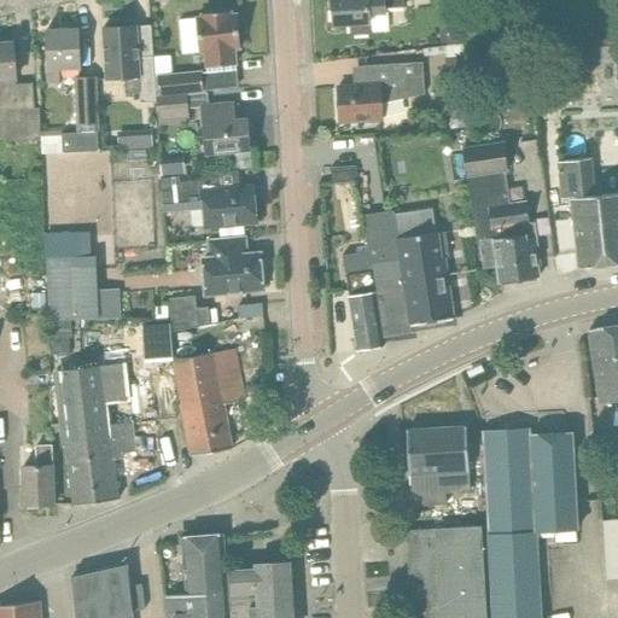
[(332,0),(334,25),(351,25),(351,34),(371,33),(369,13),(385,13),(385,7),(404,6),(403,0),(332,0)]
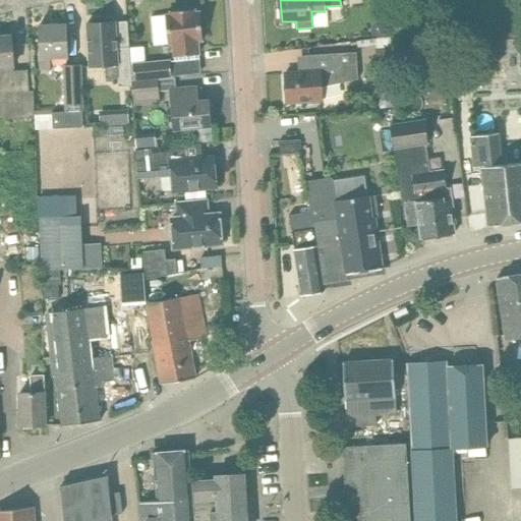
[(165,15),(167,44),(172,43),(174,56),(198,54),(197,41),(203,40),(199,12),(194,12),(194,9),(170,11),(170,14),(165,15)]
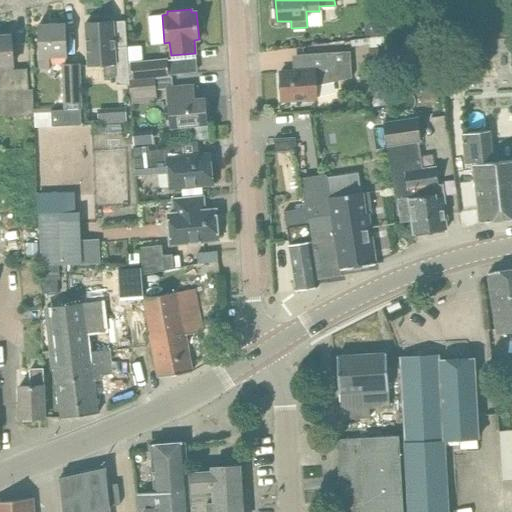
[(116,85),(129,84),(127,46),(115,47),(113,21),(85,23),(88,65),(103,64),(103,78),(115,77),(116,85)]
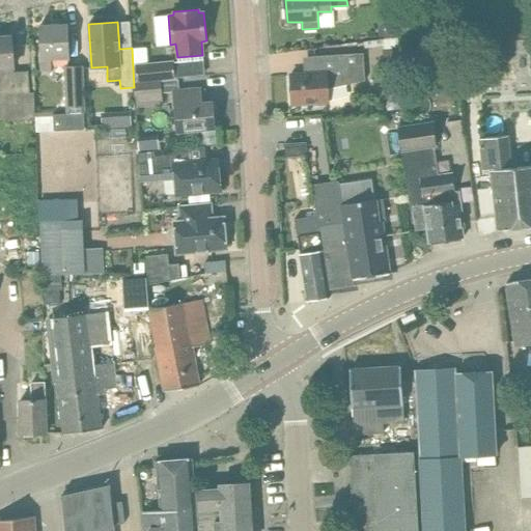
[(385,23),(379,29),(380,35),(392,34),(391,22),(385,23)]
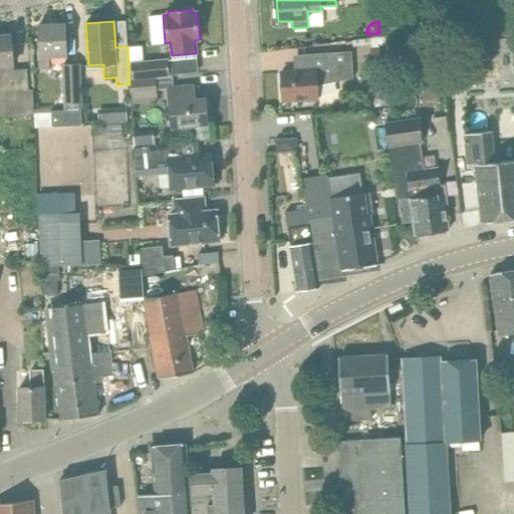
[(67,56),(66,44),(66,24),(38,25),(40,69),(50,68),(50,57),(67,56)]
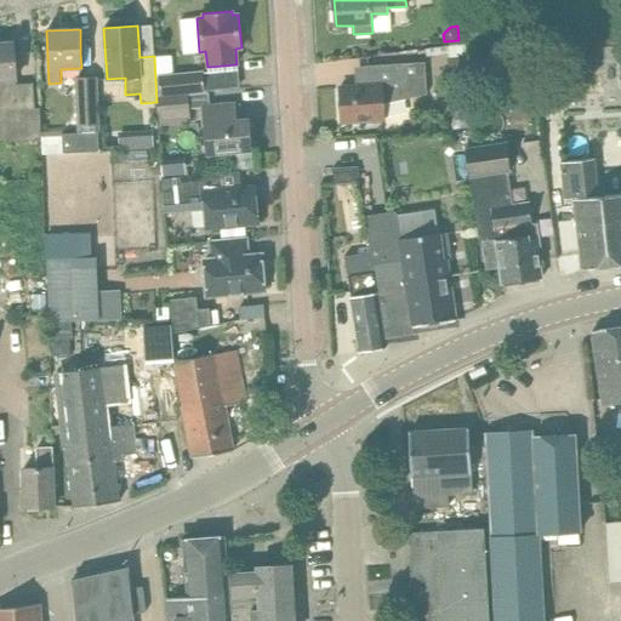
[(40,137),(40,134),(38,108),(34,108),(33,83),(16,84),(13,44),(0,44),(0,130),(1,141),(40,137)]
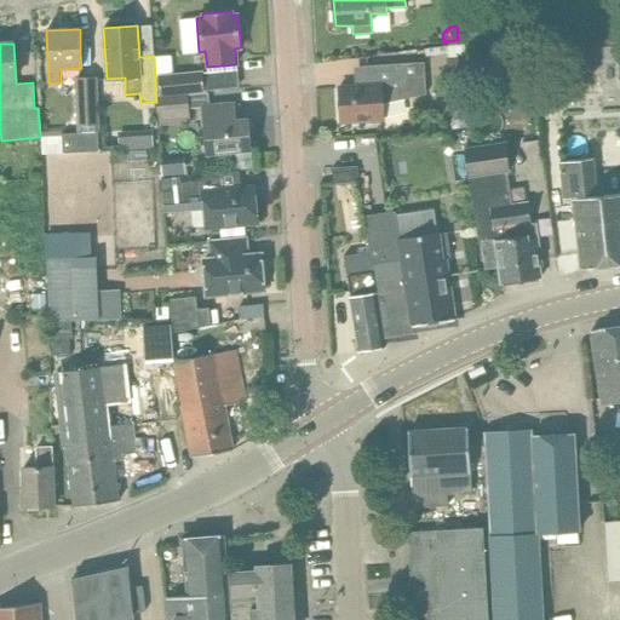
[(448,58),(446,58),(447,75),(464,74),(463,57),(448,58)]
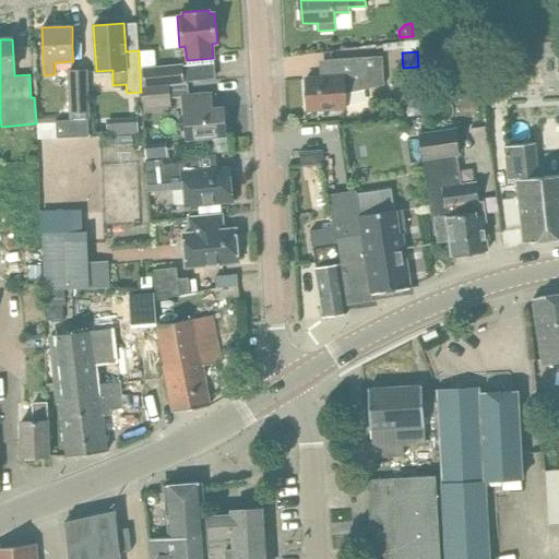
[(308,110),(330,109),(345,108),(344,94),(384,85),(382,56),(328,59),(329,76),(306,78),(308,110)]
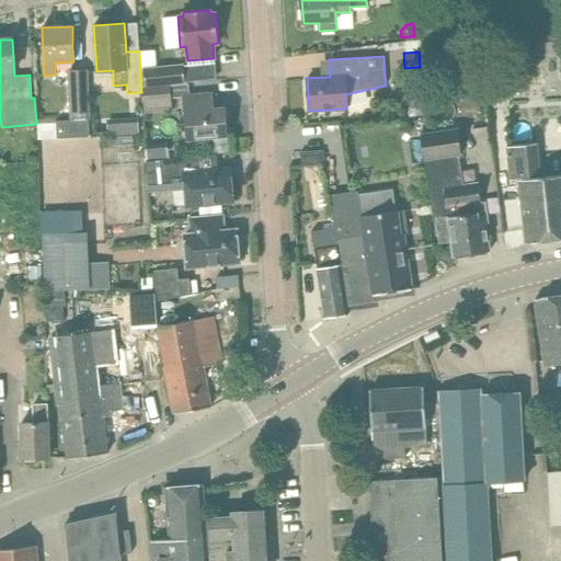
[(197,64),(183,66),(144,69),(145,86),(198,80),(197,64)]
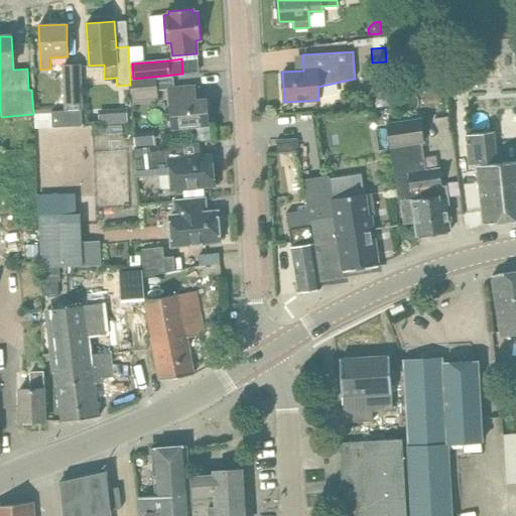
[(66,105),(80,104),(79,65),(63,65),(66,105)]
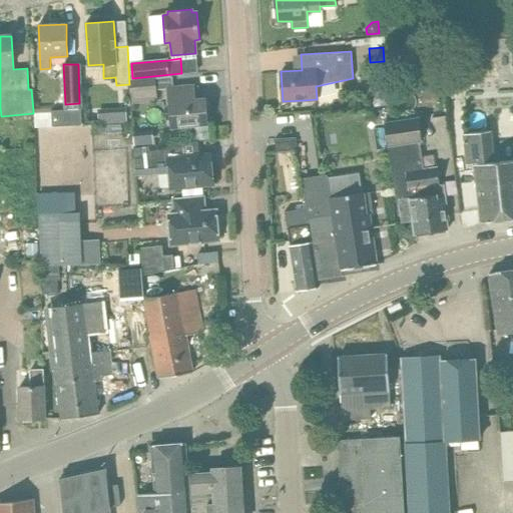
[(172,76),(154,77),(155,89),(167,88),(173,87),(172,76)]
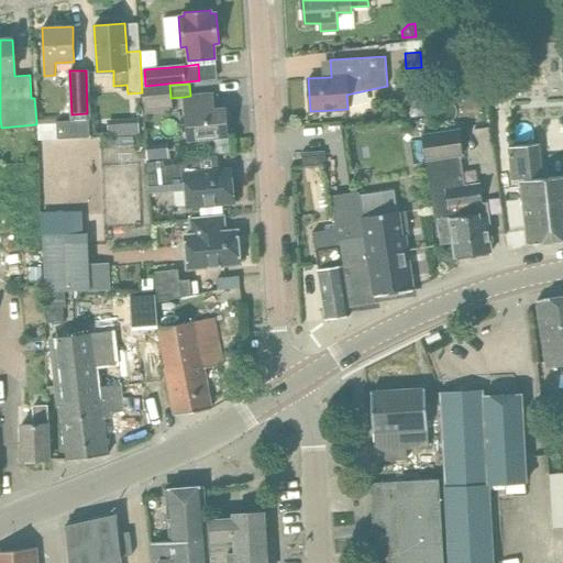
[(144,103),(170,101),(170,98),(169,85),(143,88),(144,103)]
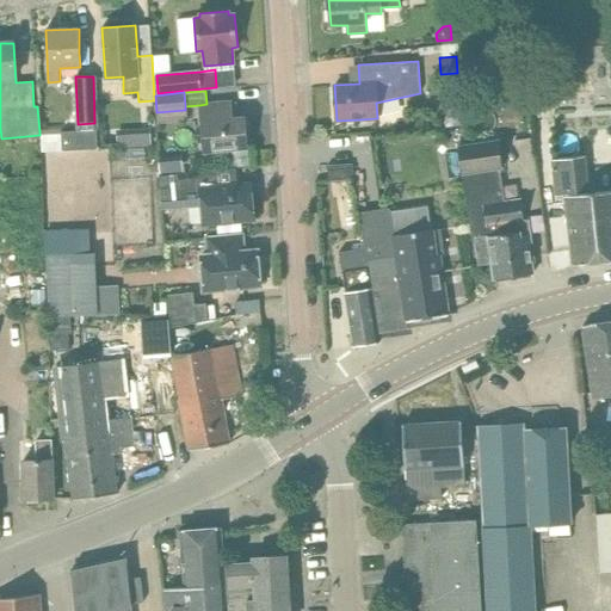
[(204,152),(223,149),(247,147),(244,117),(232,118),(230,102),(207,104),(199,105),(204,152)]
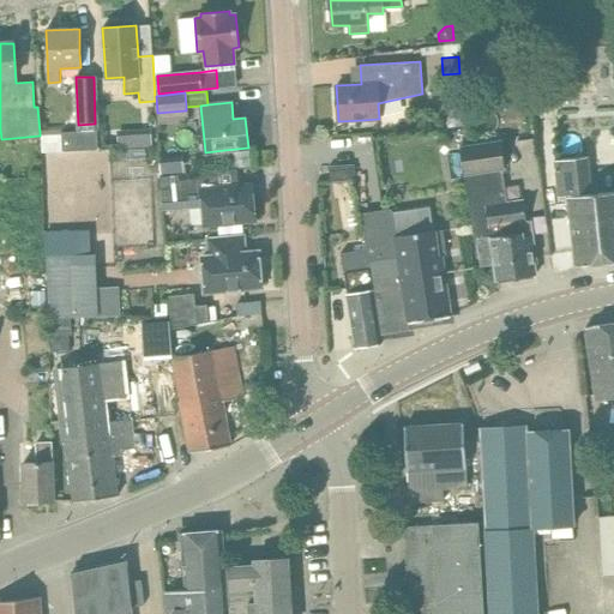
[(98,132),(62,133),(64,151),(100,150),(98,132)]
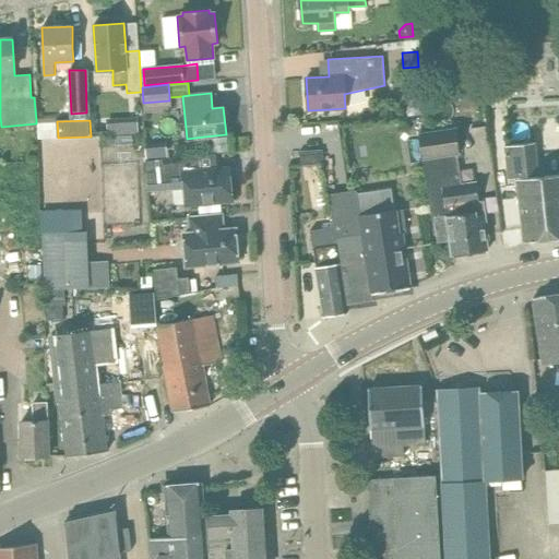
[(471,161),(489,158),(487,127),(467,128),(471,161)]
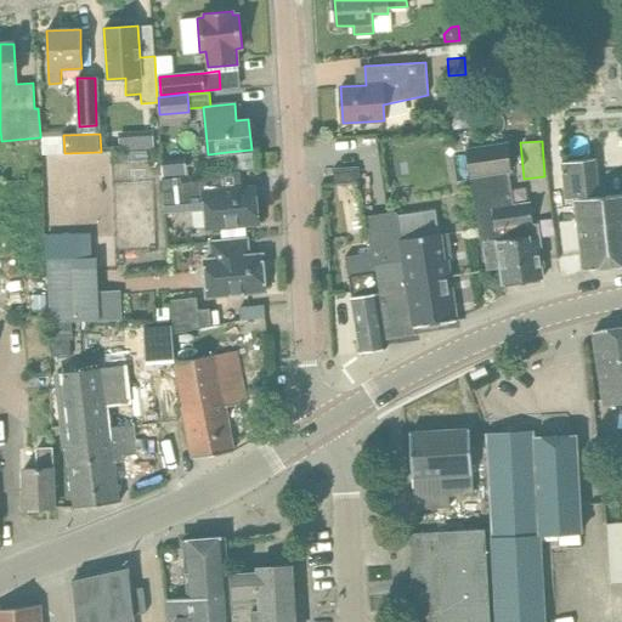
[(484,243),(484,244),(487,269),(501,267),(503,284),(542,278),(541,267),(543,266),(538,238),(529,239),(527,225),(532,224),(530,203),(513,205),(508,171),(510,171),(507,143),(467,150),(480,244),(484,243)]
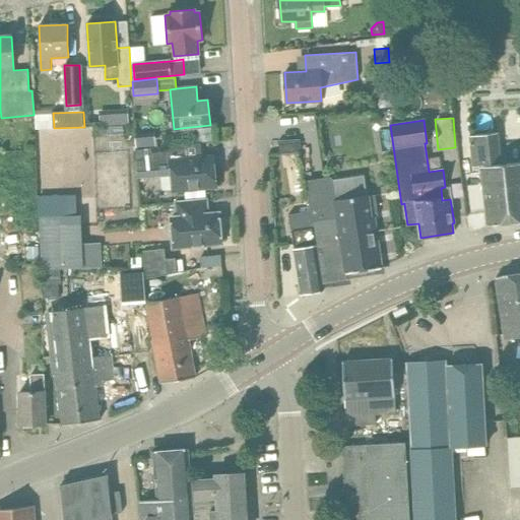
[(480,167),(484,205),(486,225),(519,221),(519,161),(500,165),(497,132),(469,134),(472,168),(480,167)]
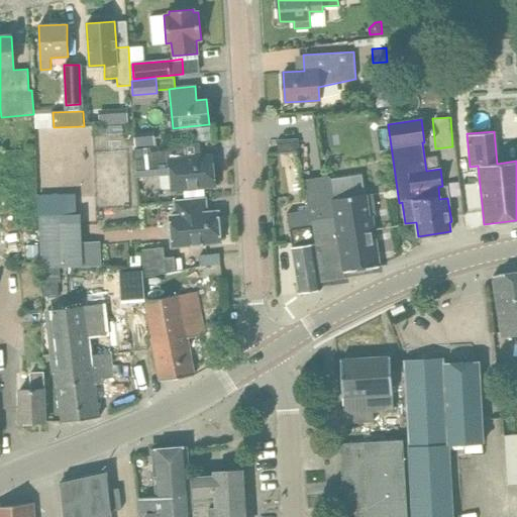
[(298,138),(297,138),(277,140),(278,153),(299,152),(298,138)]
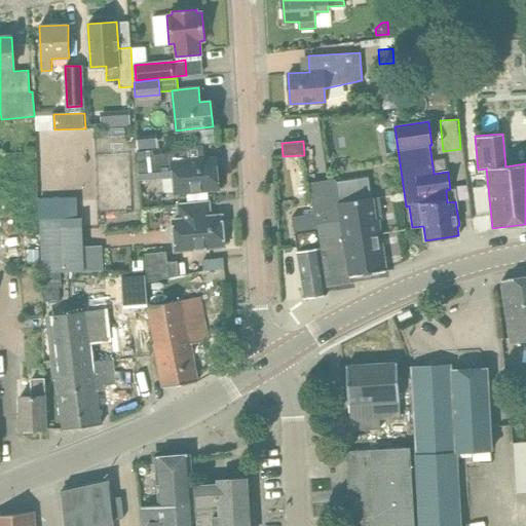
[(187,147),(166,148),(149,150),(152,179),(174,177),(175,193),(218,189),(215,158),(188,161),(187,147)]
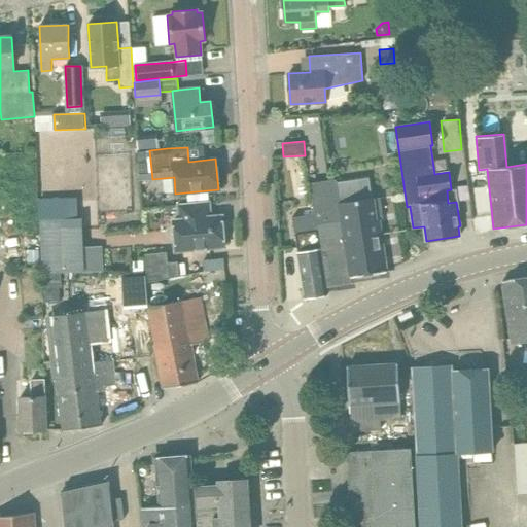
[(336,180),(309,184),(314,216),(316,224),(317,227),(318,232),(326,292),(328,291),(327,286),(351,283),(350,277),(386,272),(383,251),(381,236),(381,232),(378,216),(382,215),(380,198),(339,204),(336,182),(336,180)]
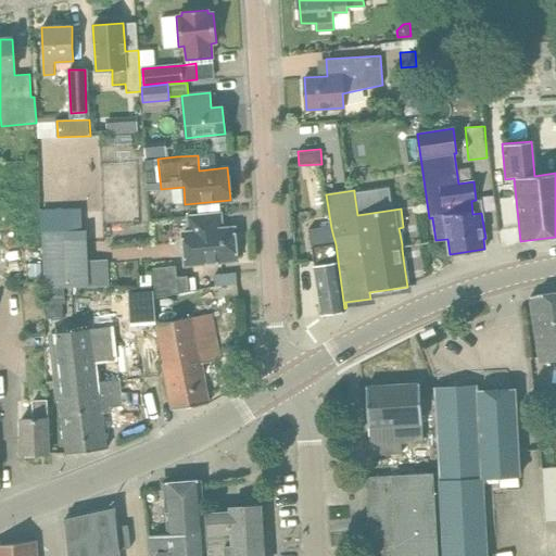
[(218,201),(197,203),(199,215),(219,214),(218,201)]
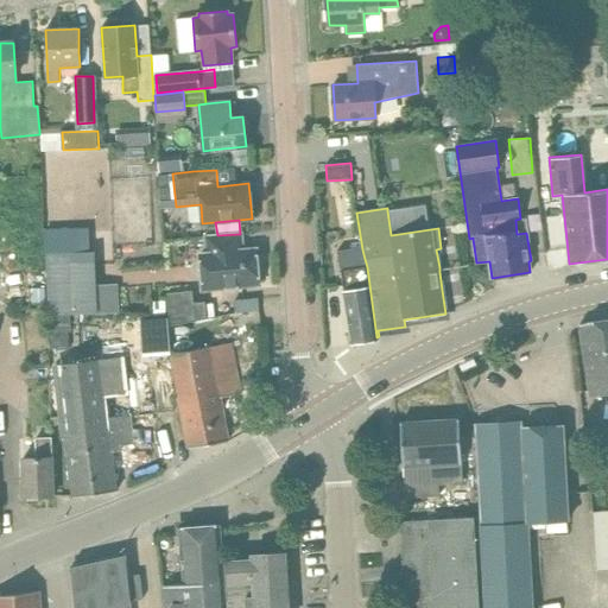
[(240,234),(217,235),(206,238),(207,254),(200,254),(203,290),(259,285),(255,249),(242,251),(240,234)]
